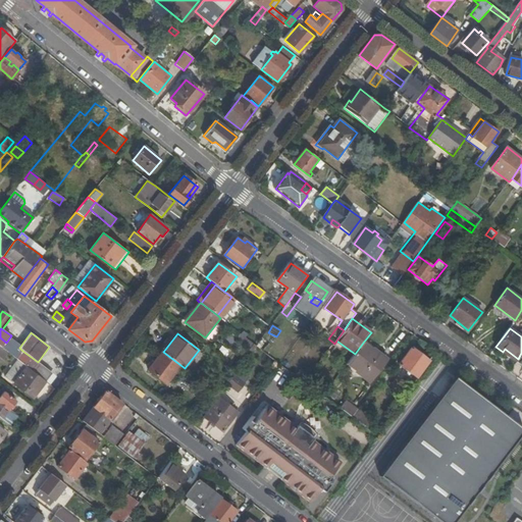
[(249,347),(252,343),(241,333),(238,337),(249,347)]
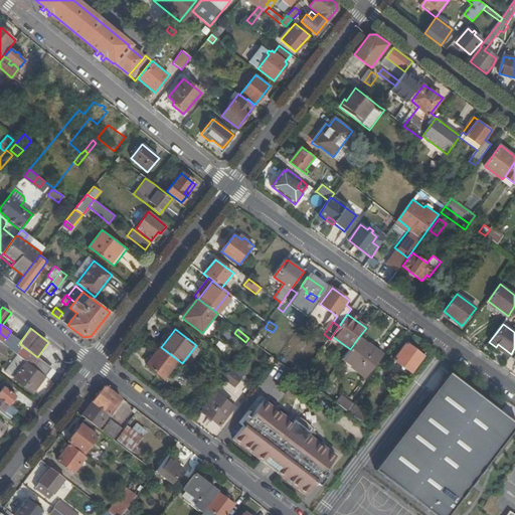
[(350,349),(345,356),(368,375),(382,355),(358,338),(350,349)]
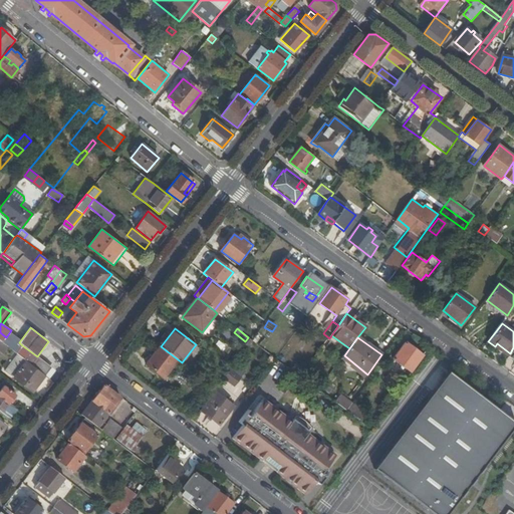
[(222,352),(226,345),(218,340),(214,347),(222,352)]
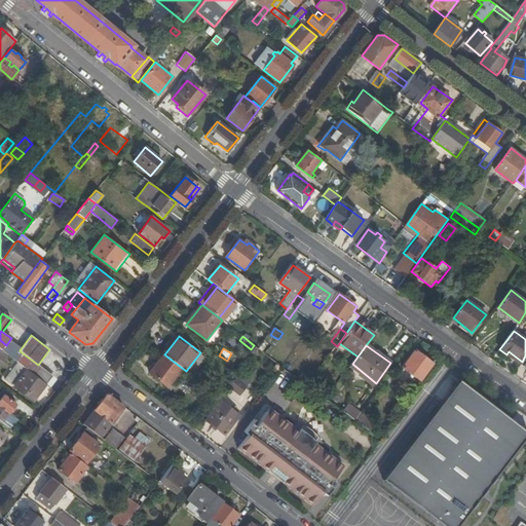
[(415,350),(402,368),(420,381),(433,364),(415,350)]
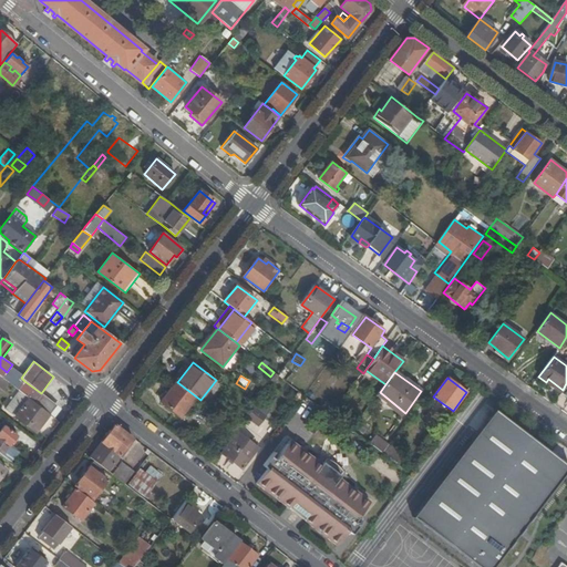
[(49,413),(50,414),(57,405),(41,393),(24,381),(18,390),(29,399),(49,413)]
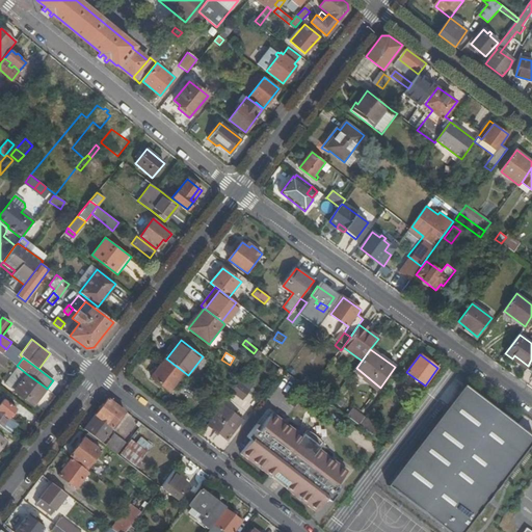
[(184,372),(166,358),(152,378),(169,392),(184,372)]
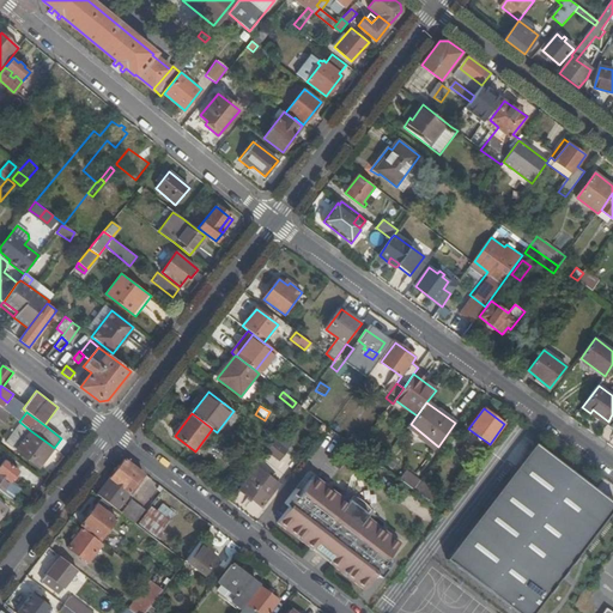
[(53,447),(31,431),(16,450),(37,467),(53,447)]
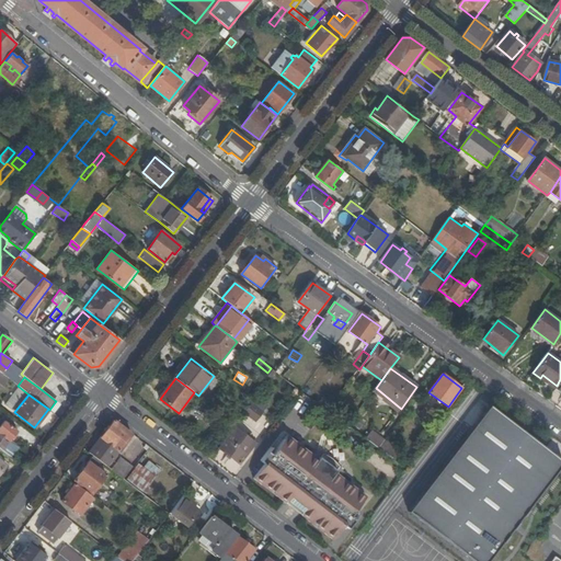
[(252,402),(243,414),(255,423),(264,412),(252,402)]
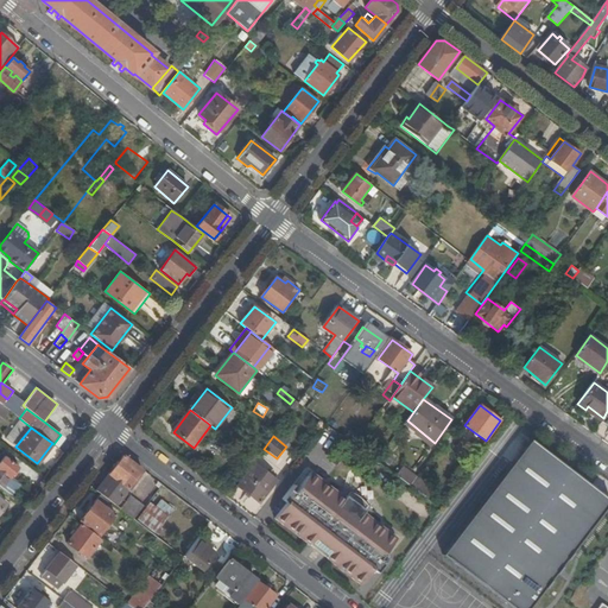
[(526,607),(607,501),(607,499),(530,438),(443,553),(514,607),(526,607)]
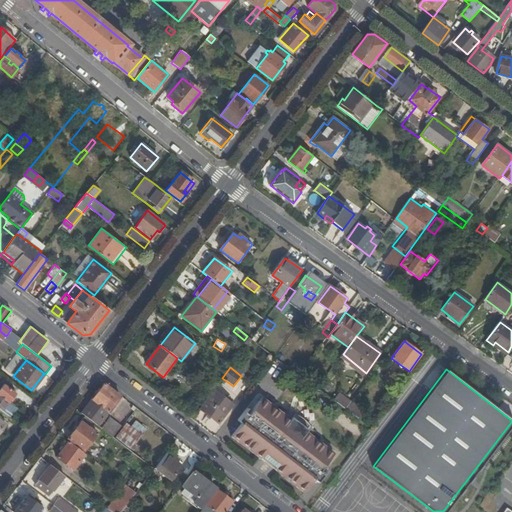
[(98,426),(121,396),(105,384),(82,414),(86,416),(98,426)]
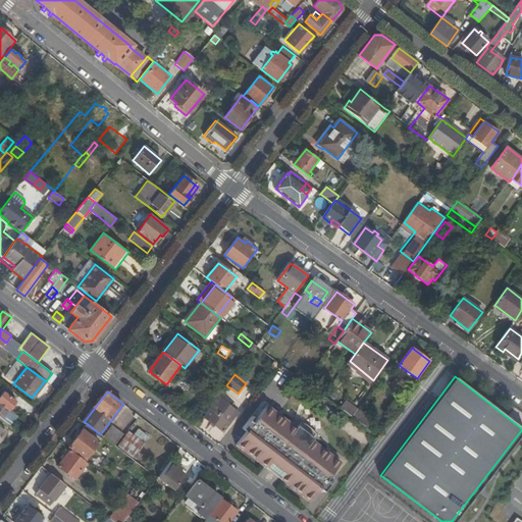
[(0,417),(2,419),(15,401),(4,393),(0,398),(0,417)]
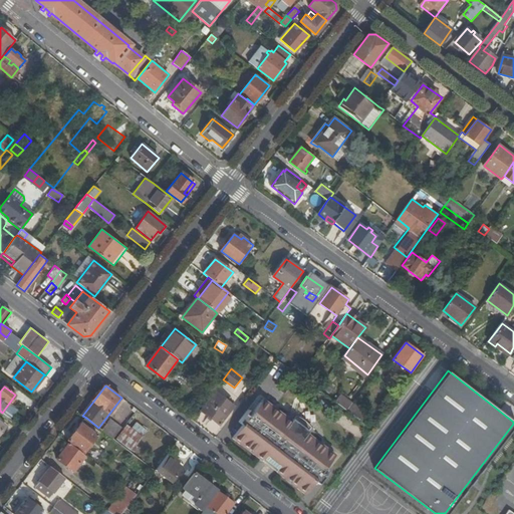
[(233,406),(215,392),(200,411),(219,425),(226,417),(225,417),(233,406)]
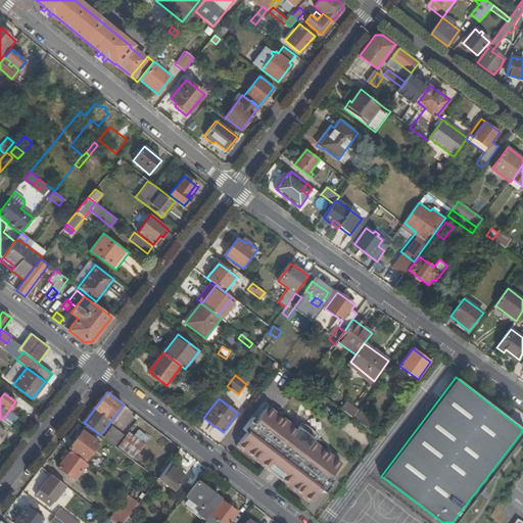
[(353,419),(360,411),(346,400),(340,409),(353,419)]
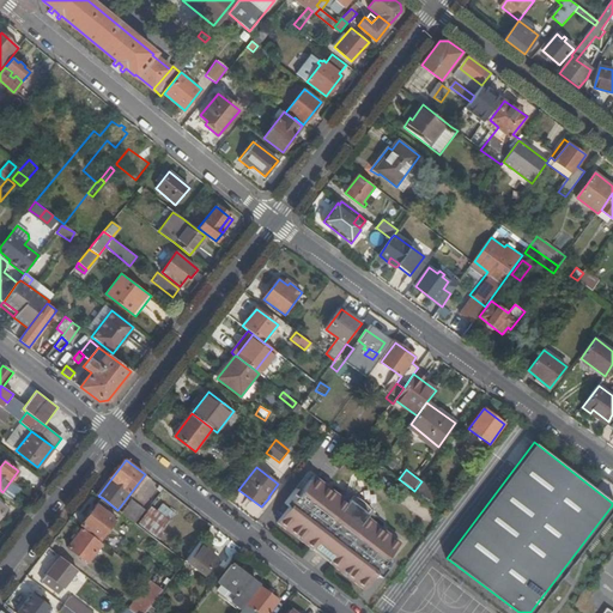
[(291,523),(359,576),(357,580),(365,587),(377,571),(382,575),(390,564),(386,560),(382,557),(384,553),(389,557),(402,540),(393,533),(389,538),(368,520),(375,510),(370,504),(365,499),(360,496),(353,493),(349,492),(341,491),(329,493),(320,486),(323,481),(314,474),(302,491),(307,493),(303,497),(299,495),(295,491),(286,501),(291,504),(279,520),(289,527),(291,523)]
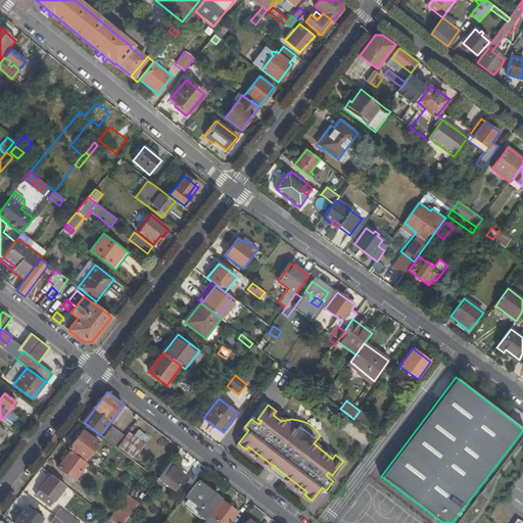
[(374,421),(360,411),(353,419),(368,428),(374,421)]
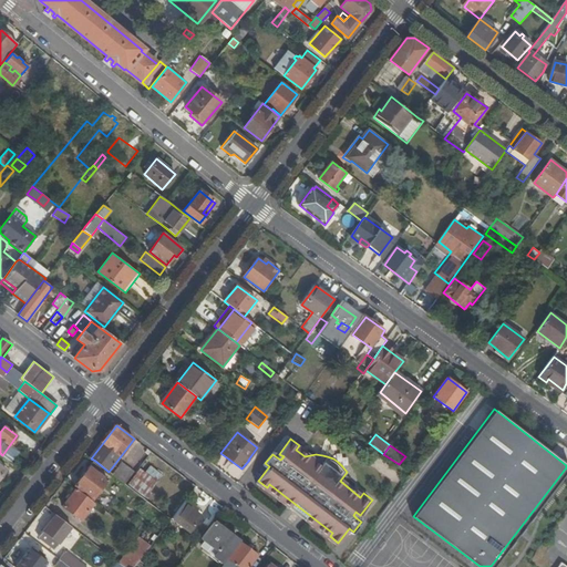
[(109,472),(95,461),(75,486),(94,500),(113,475),(109,472)]
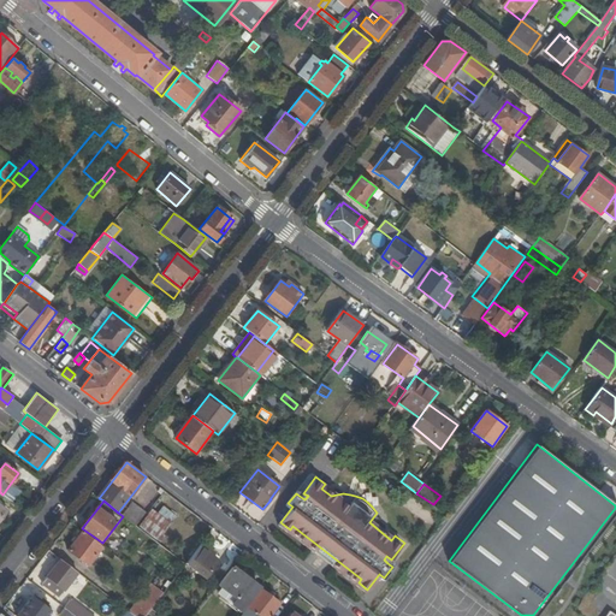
[(123,516),(136,526),(137,527),(147,514),(134,504),(123,516)]
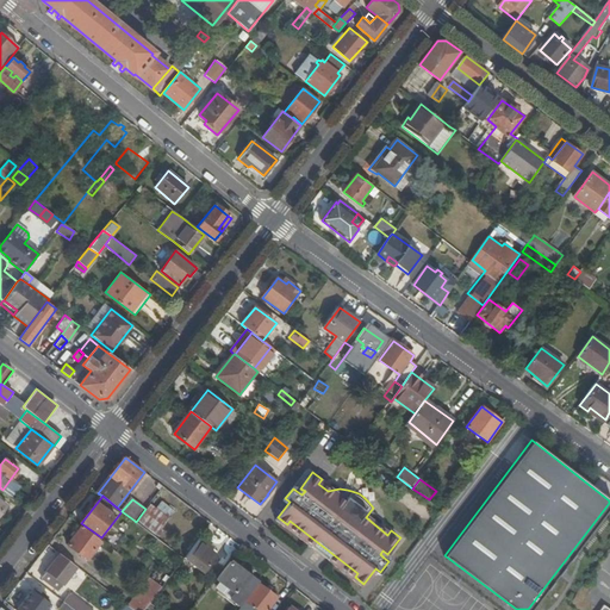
[(156,508),(170,518),(175,511),(162,502),(156,508)]
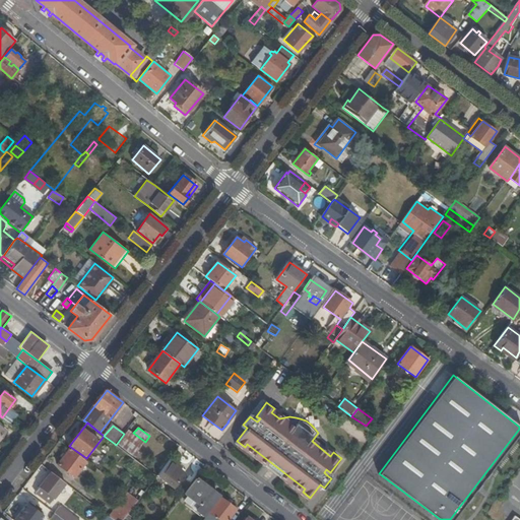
[(133,433),(129,430),(125,435),(118,445),(133,457),(145,442),(133,433)]
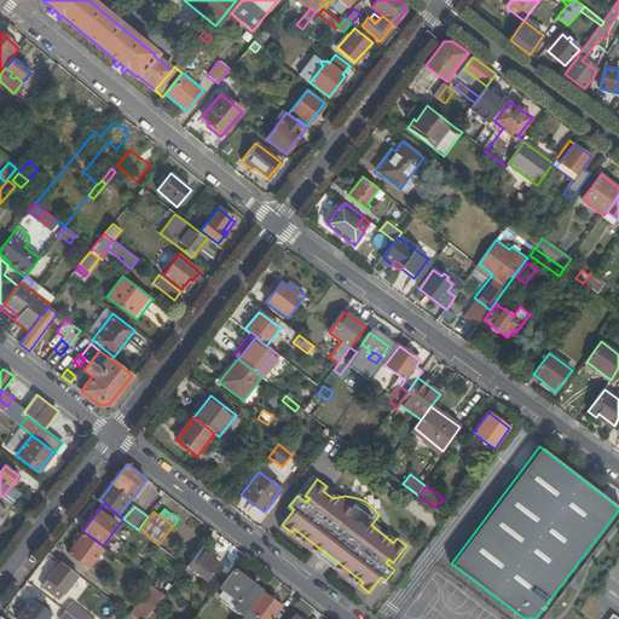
[(104,549),(84,534),(69,554),(88,568),(104,549)]
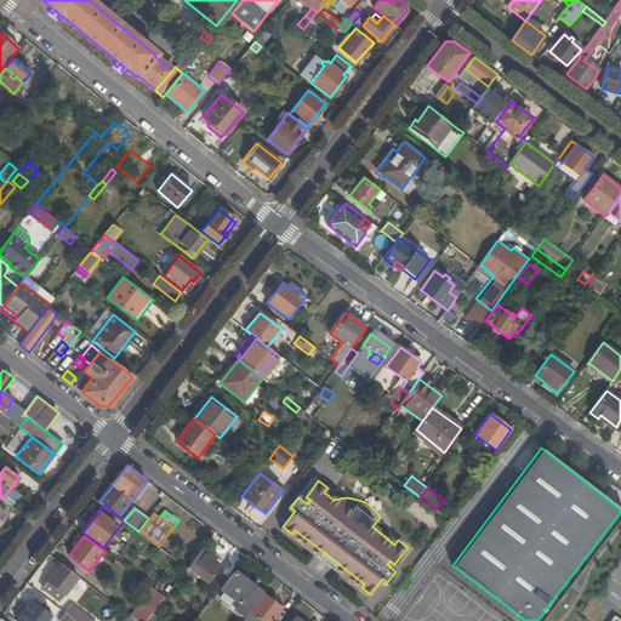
[(221,565),(215,560),(212,559),(215,556),(205,548),(189,569),(208,582),(221,565)]
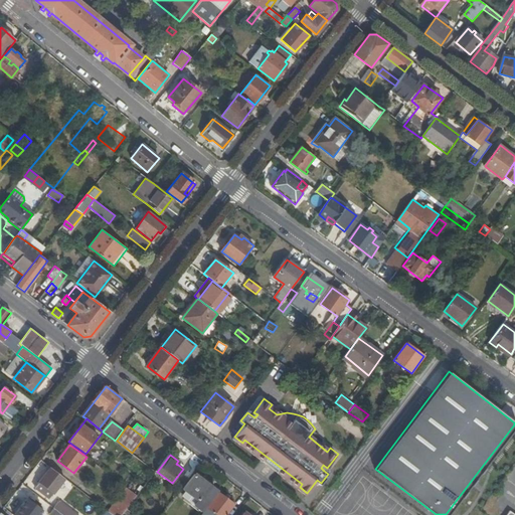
[(65,479),(51,468),(35,488),(44,495),(48,490),(53,494),(65,479)]
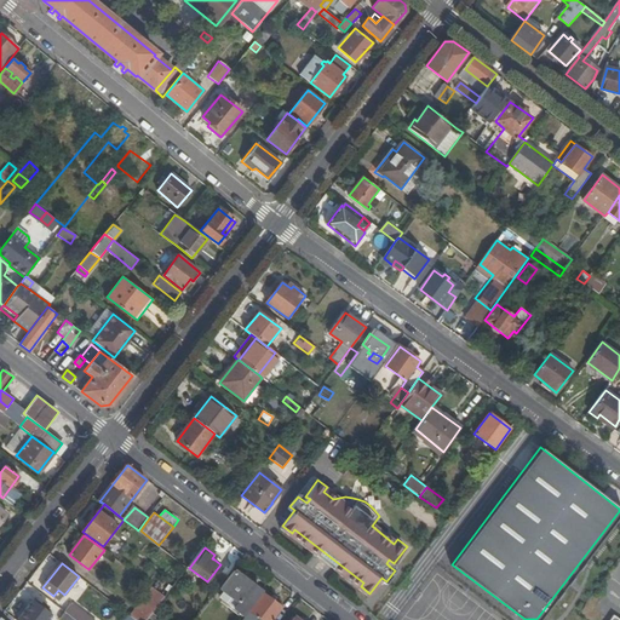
[(241,618),(260,592),(235,572),(220,590),(223,591),(239,603),(234,608),(231,612),(241,618)]
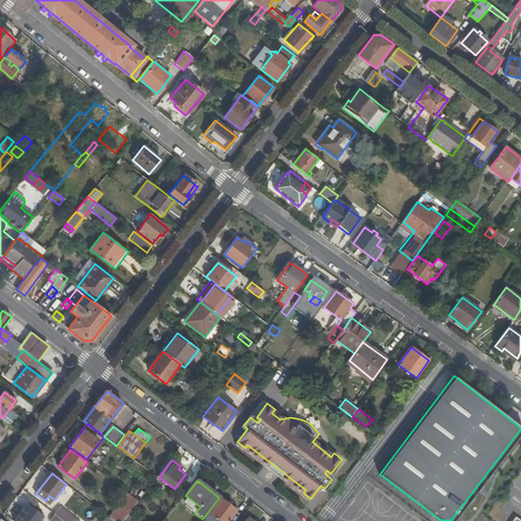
[(110,518),(113,520),(124,520),(138,503),(128,494),(110,518)]
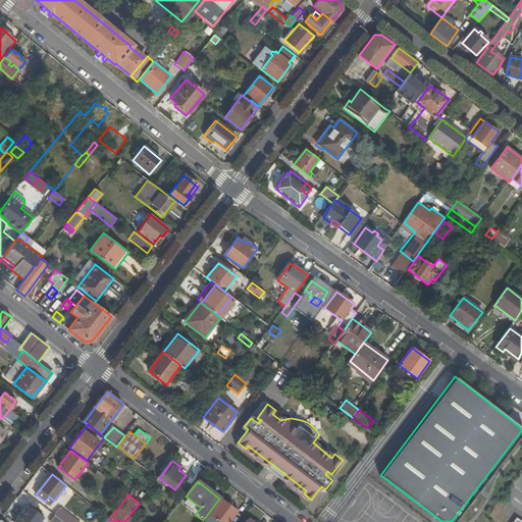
[(201,508),(188,498),(184,503),(197,512),(201,508)]
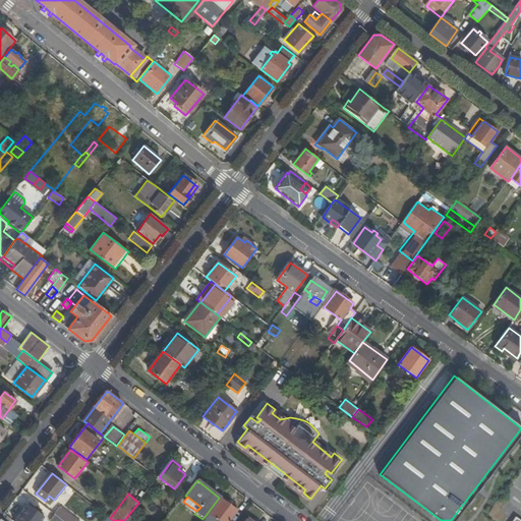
[(228,520),(236,510),(221,499),(204,520),(228,520)]
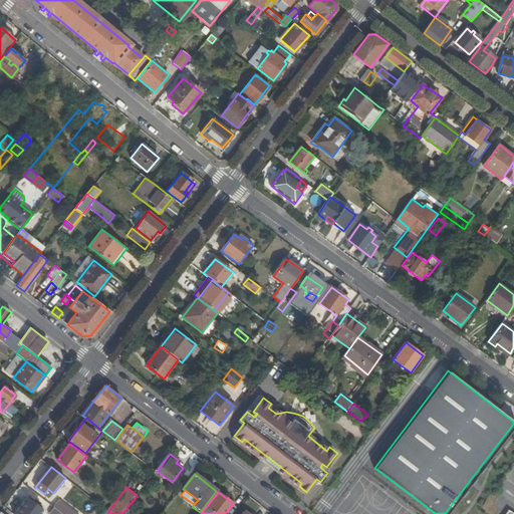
[(39,513),(43,510),(39,506),(41,504),(36,500),(33,502),(28,498),(15,513),(39,513)]
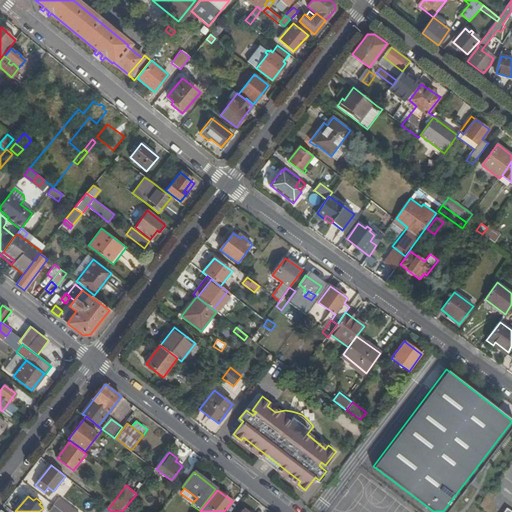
[(59,499),(54,505),(62,511),(70,511),(72,510),(59,499)]
